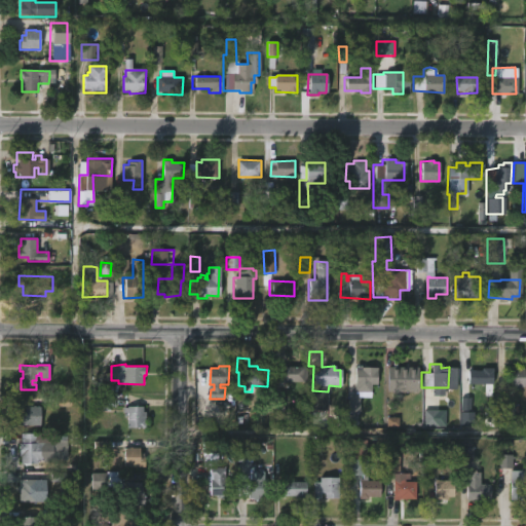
[(517,366),(517,368),(523,368),(523,386),(505,386),(505,368),(511,368),(511,366),(517,366)]
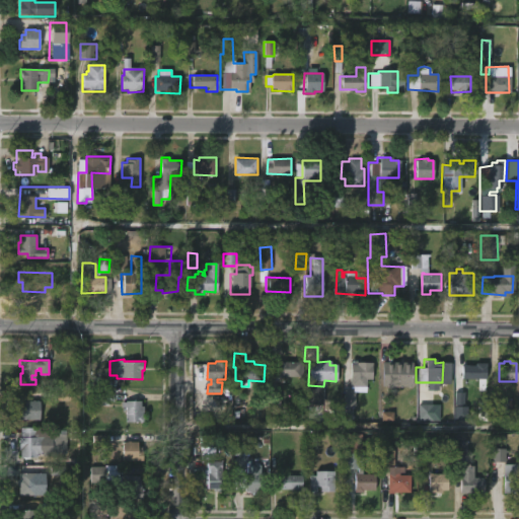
[(274,376),(274,362),(298,362),(298,377),(274,376)]
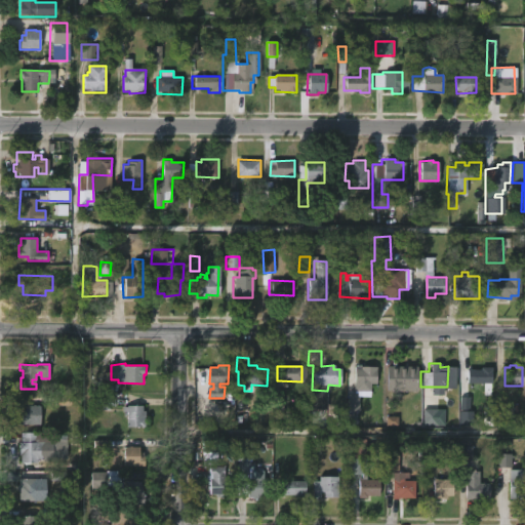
[(402,366),(402,368),(413,368),(414,385),(386,385),(386,366),(402,366)]
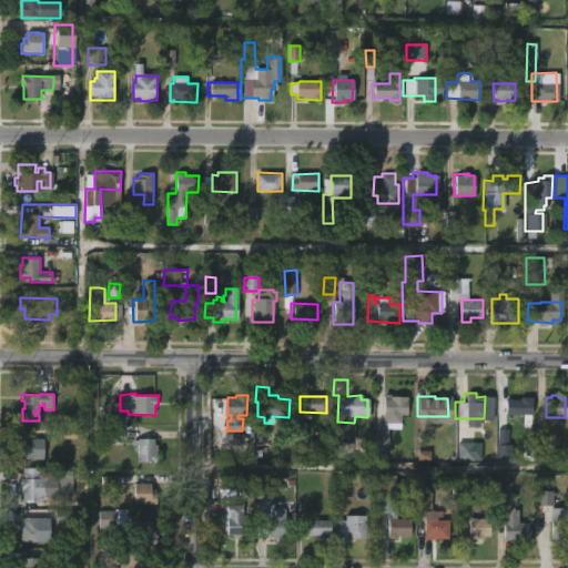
[(506,415),(503,415),(504,399),(518,399),(518,396),(529,397),(529,415),(506,415)]
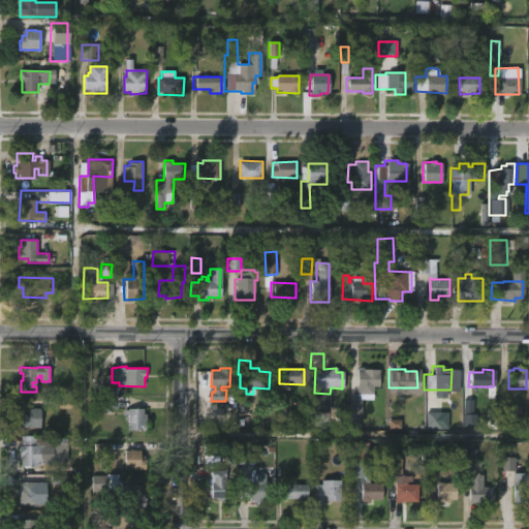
[(377,386),(355,386),(355,371),(362,371),(362,370),(377,370),(377,386)]
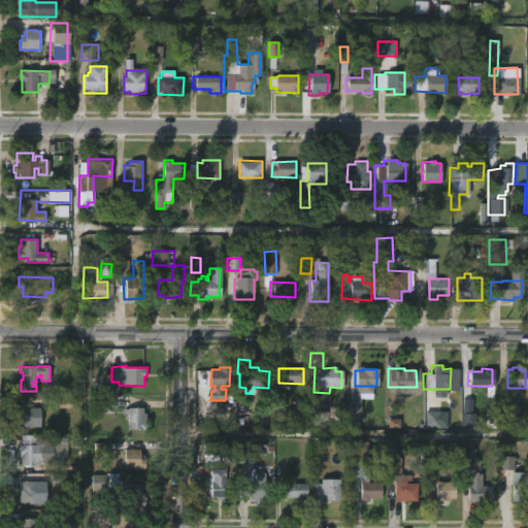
[(328,392),(312,393),(312,413),(329,411),(328,392)]
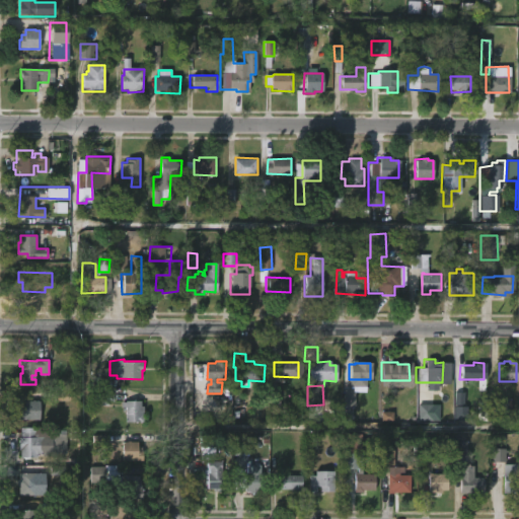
[(270,401),(281,401),(280,388),(270,389),(270,401)]
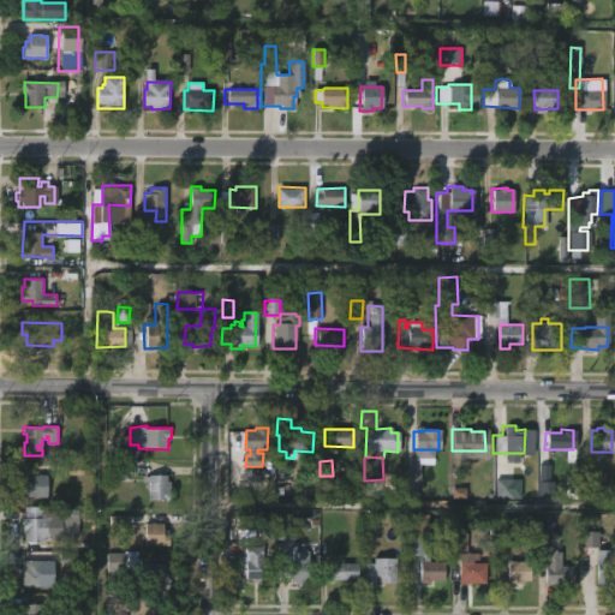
[(407,482),(422,482),(421,460),(407,461),(407,482)]
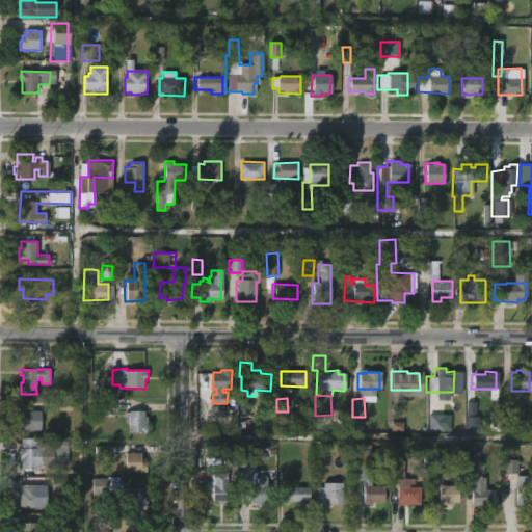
[(519,406),(504,406),(505,423),(520,422),(519,406)]
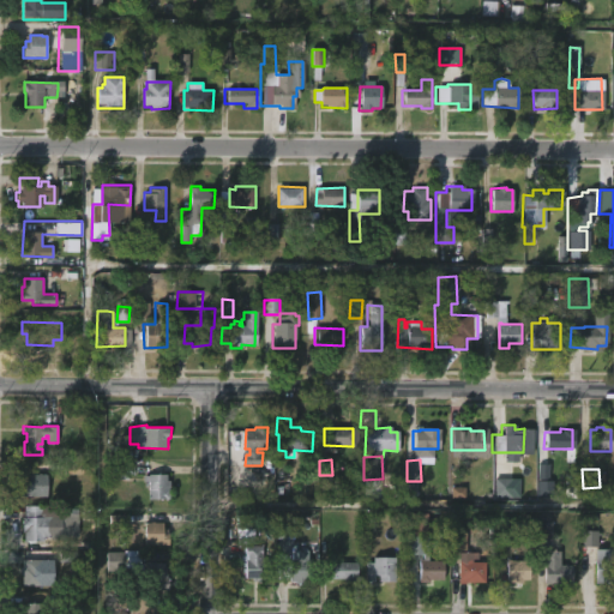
[(48,475),(47,497),(23,495),(24,486),(22,486),(22,480),(30,480),(30,474),(48,475)]
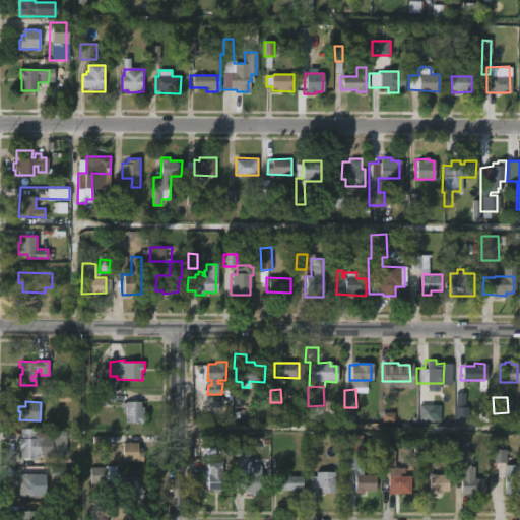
[(139,402),(139,407),(142,407),(142,423),(125,423),(125,408),(120,408),(120,403),(139,402)]
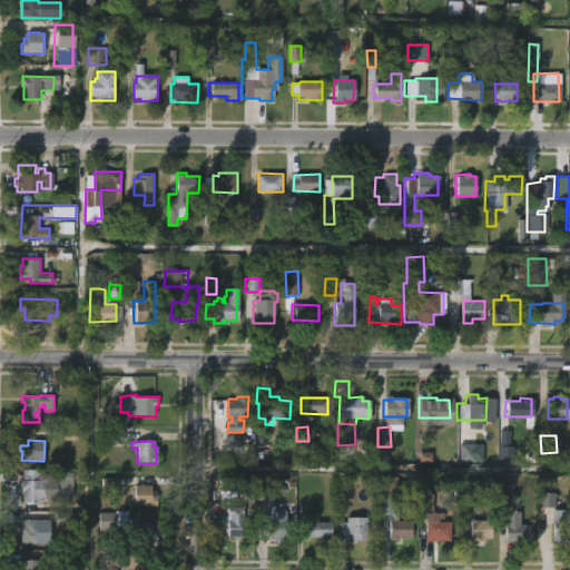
[(482,462),(482,444),(459,445),(459,463),(482,462)]
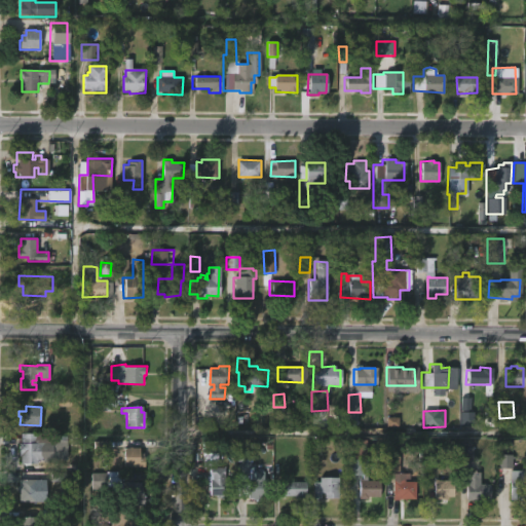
[(460,413),(460,425),(475,425),(474,413),(460,413)]
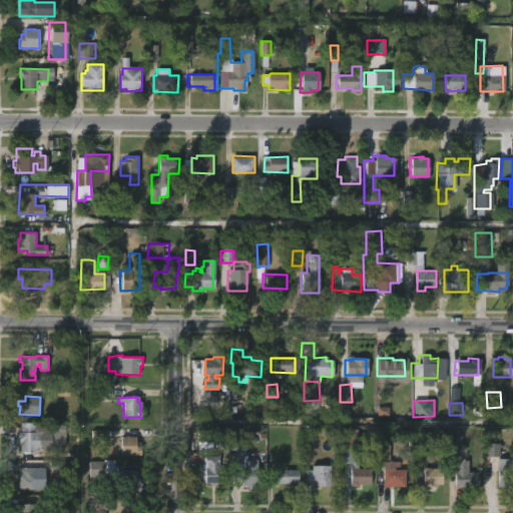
[(36,426),(36,431),(45,432),(44,449),(37,448),(37,452),(21,452),(21,440),(19,440),(19,431),(21,431),(21,426),(36,426)]
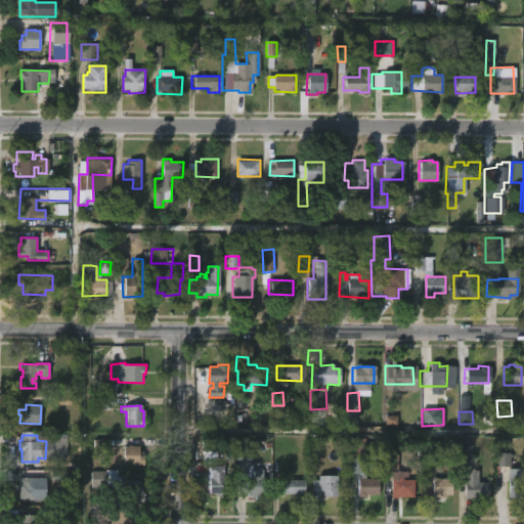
[(124,466),(142,466),(142,446),(124,446),(124,466)]
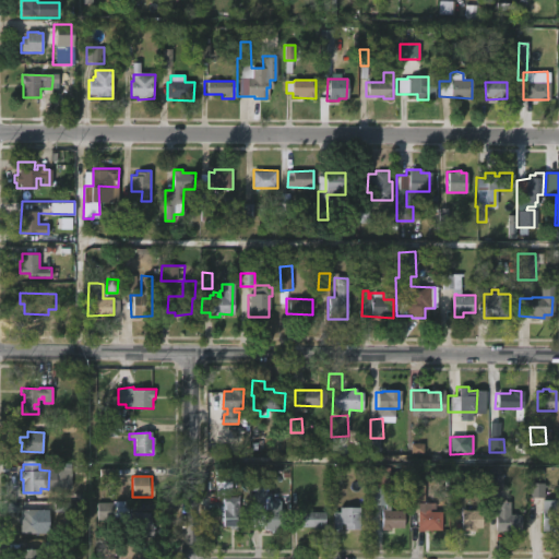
[(492,492),(502,492),(501,476),(491,476),(492,492)]
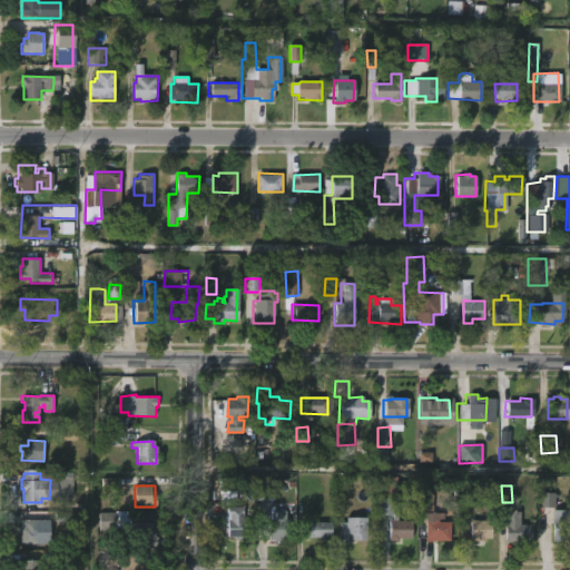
[(554,493),(540,493),(540,508),(554,508),(554,493)]
